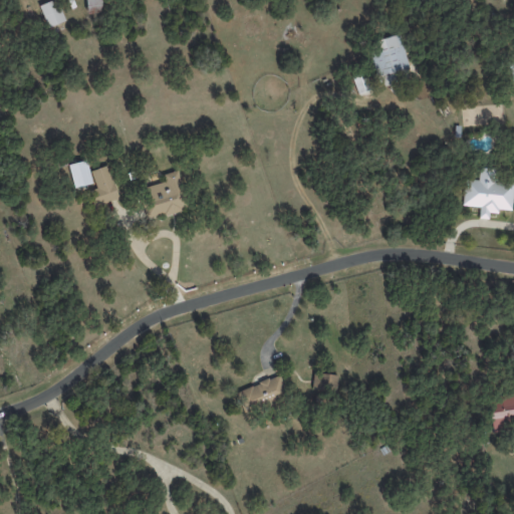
[(41,6),(54,0),(59,0),(68,20),(51,28),(41,6)]
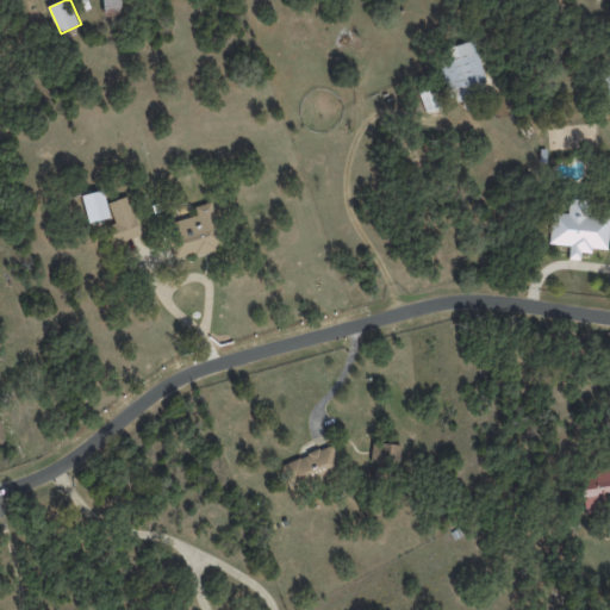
[(101,0),(103,16),(122,16),(120,0),(101,0)]
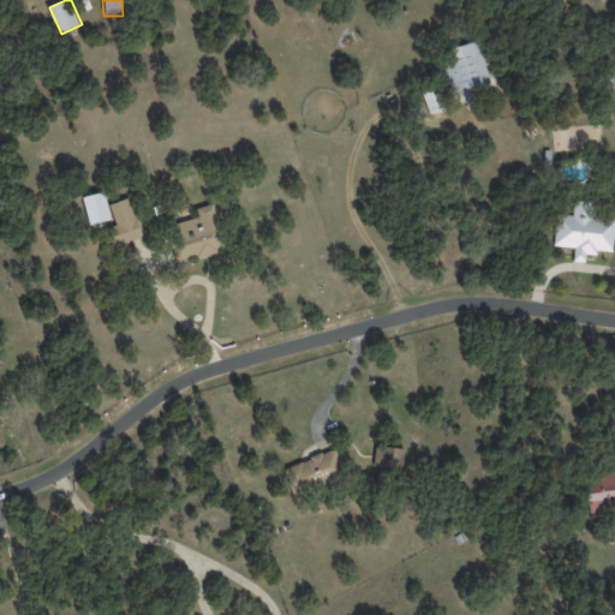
[(447,48),(449,59),(443,60),(453,100),(485,94),(484,87),(488,85),(479,41),(447,48)]
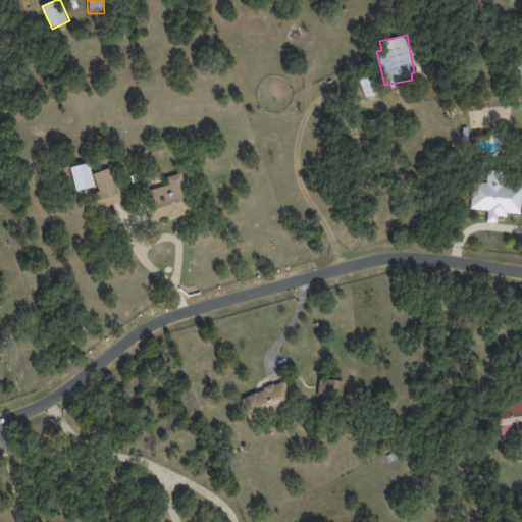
[(376,91),(371,72),(357,76),(363,95),(376,91)]
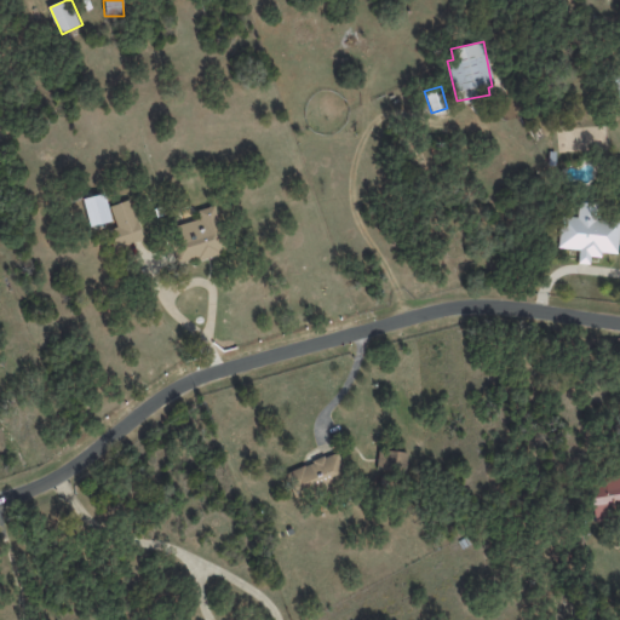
[(82,197),(87,227),(110,223),(105,194),(82,197)]
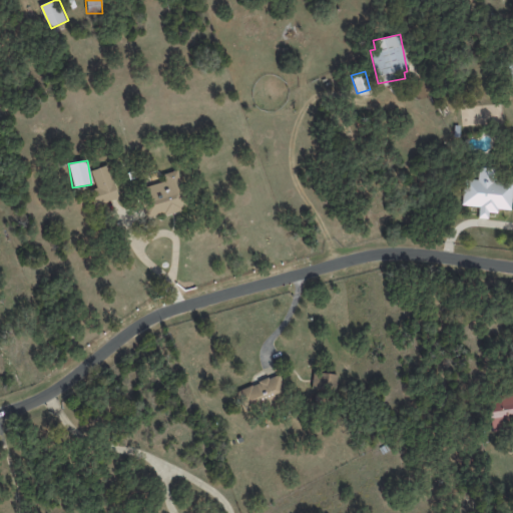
[(117,198),(90,208),(85,192),(99,187),(93,171),(110,165),(121,197),(117,198)]
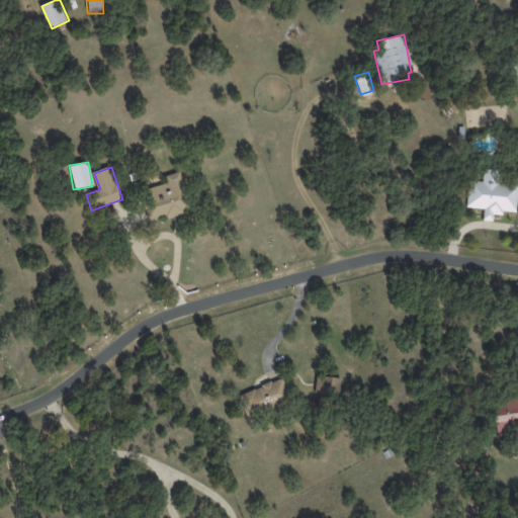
[(517,184),(497,183),(498,169),(483,169),(482,182),(467,181),(466,207),(484,208),(483,220),(492,221),(493,213),(501,214),(501,210),(515,211),(517,184)]
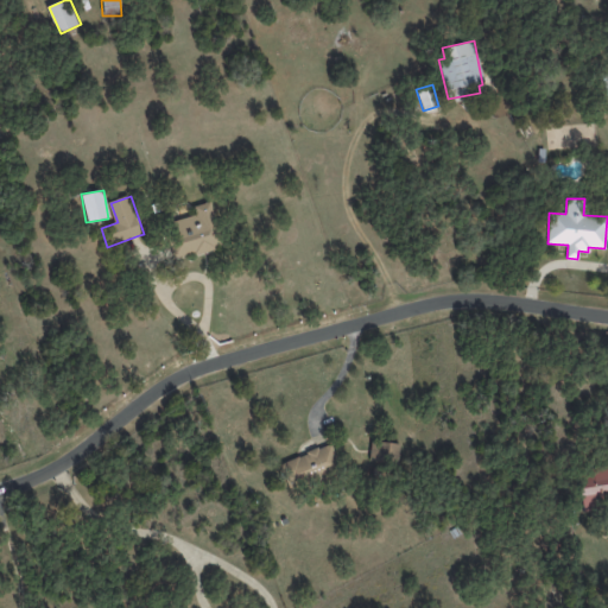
[(207,253),(201,255),(198,249),(178,257),(168,225),(201,214),(198,206),(214,201),(227,240),(220,242),(221,248),(207,253)]
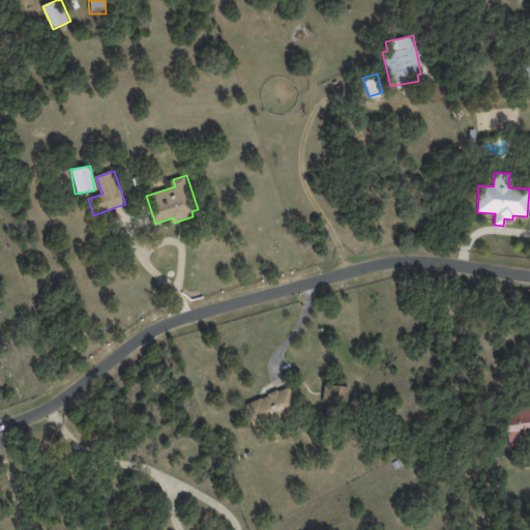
[(136,178),(142,176),(144,182),(138,184),(136,178)]
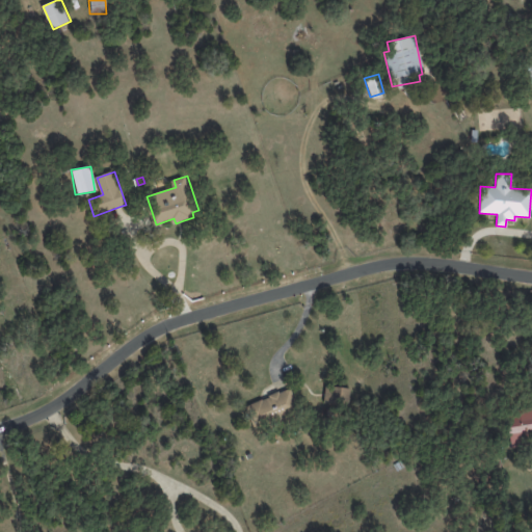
[(327,396),(329,384),(354,388),(352,405),(327,402),(327,396)]
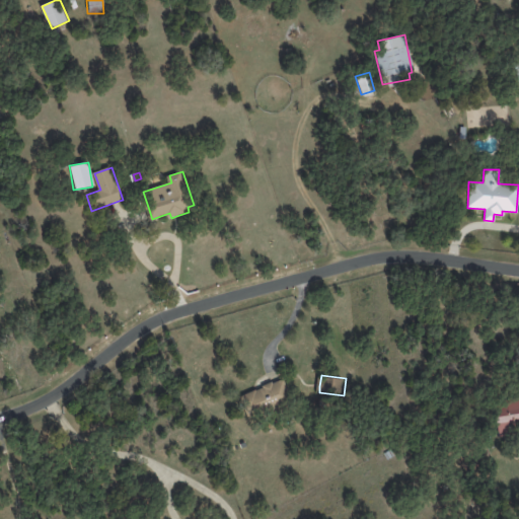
[(272,410),(250,419),(240,397),(258,389),(258,390),(266,387),(265,385),(275,381),(276,383),(286,378),(295,398),(272,410)]
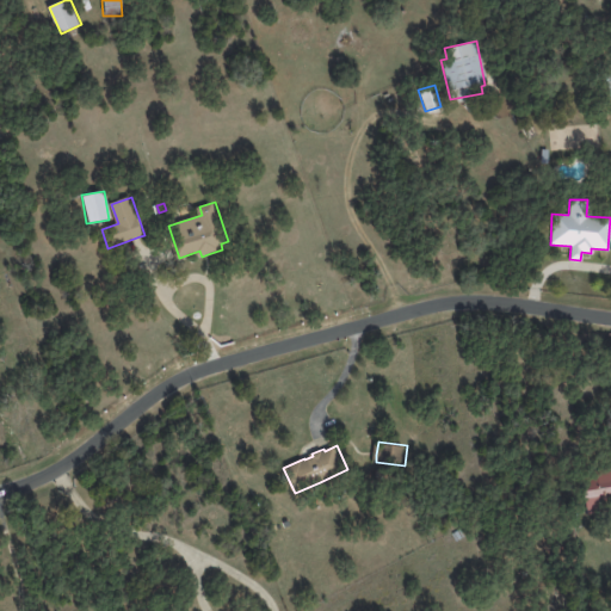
[(610,512),(603,513),(603,510),(584,512),(579,475),(591,473),(590,470),(610,466),(610,512)]
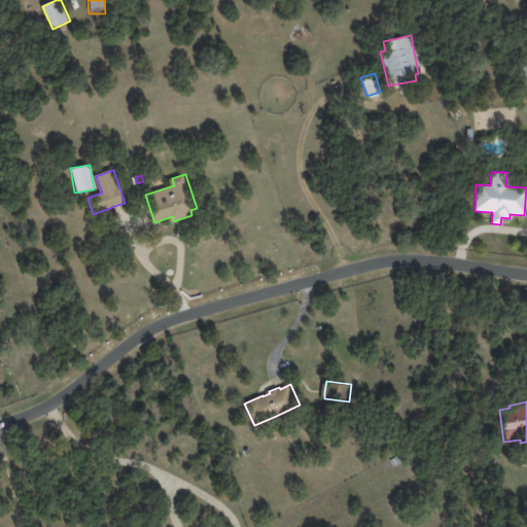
[(246,450),(253,447),(255,453),(248,456),(246,450)]
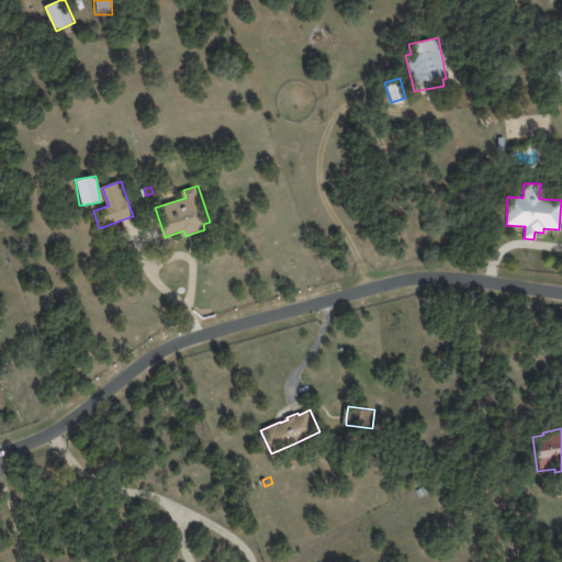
[(415,491),(422,486),(425,493),(418,497),(415,491)]
